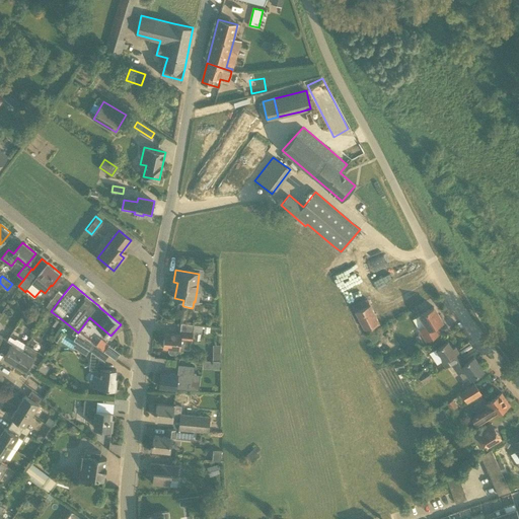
[(47,306),(52,310),(63,295),(58,291),(47,306)]
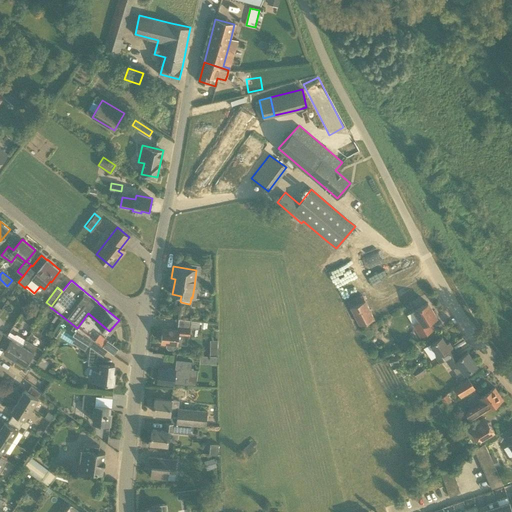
[(23,292),(16,295),(18,301),(25,298),(23,292)]
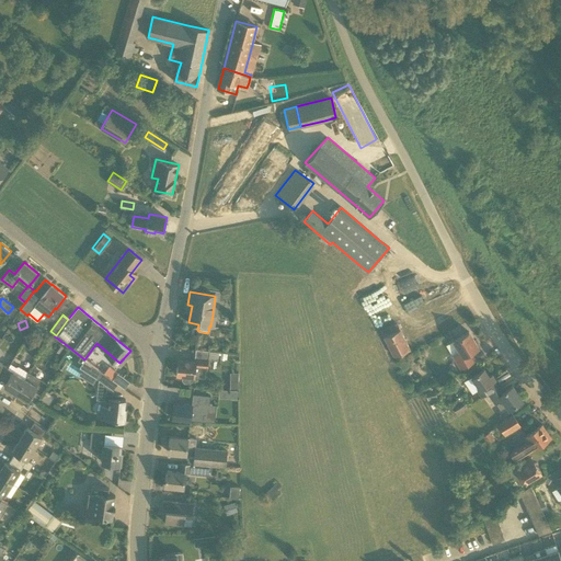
[(393,356),(410,348),(398,323),(381,331),(393,356)]
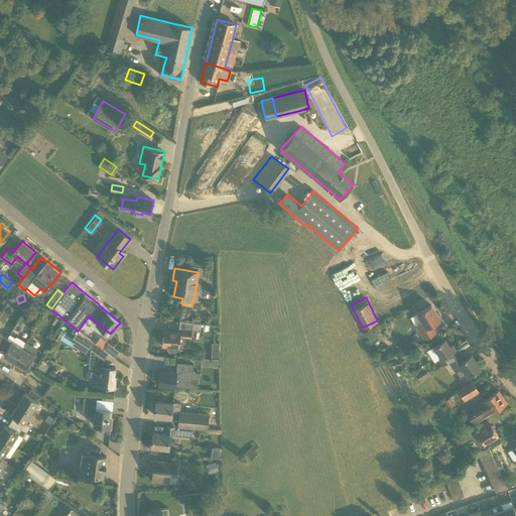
[(423,339),(435,332),(430,325),(439,318),(431,304),(417,313),(423,324),(417,328),(423,339)]
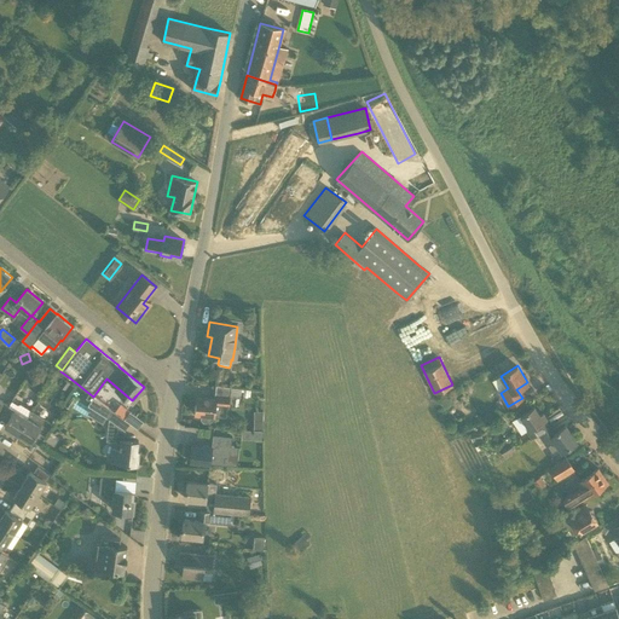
[(64,377),(58,385),(65,389),(70,382),(64,377)]
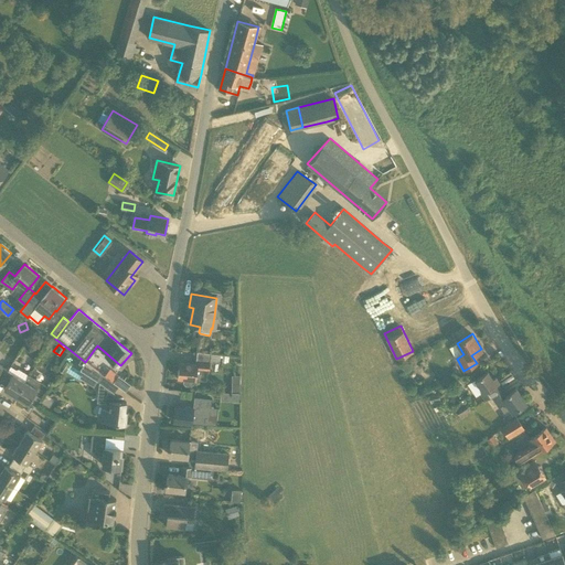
[(211,362),(211,353),(198,352),(196,364),(180,362),(178,377),(184,379),(183,383),(185,385),(191,385),(193,384),(194,380),(196,380),(198,369),(214,371),(214,370),(214,362),(211,362)]
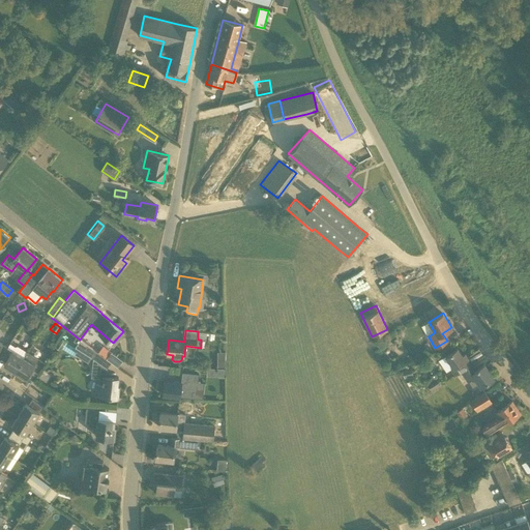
[(80,340),(76,347),(79,349),(91,357),(93,358),(99,362),(97,377),(99,378),(99,383),(97,383),(96,395),(101,395),(109,396),(118,398),(119,385),(118,385),(118,377),(106,376),(107,369),(105,366),(109,360),(107,359),(97,352),(80,340)]
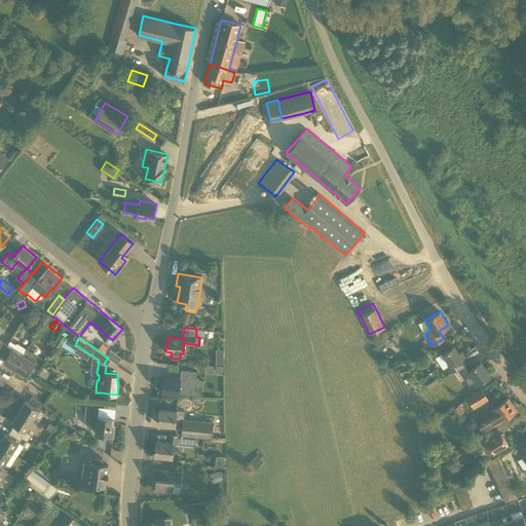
[(15,344),(10,340),(7,345),(0,355),(6,359),(4,362),(15,368),(27,349),(17,343),(15,344)]
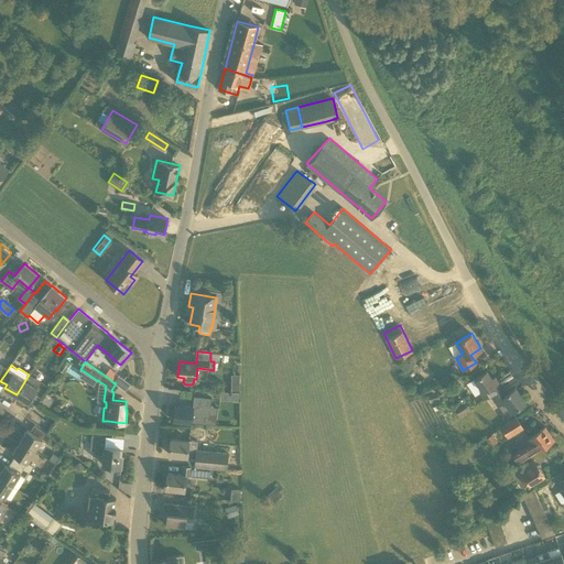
[(104,375),(114,382),(114,381),(119,375),(109,368),(104,375)]
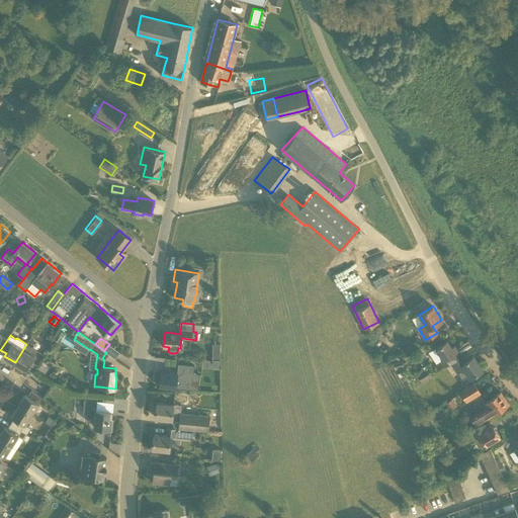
[(455,351),(447,340),(436,348),(435,348),(442,359),(440,361),(444,367),(450,363),(450,362),(461,355),(457,349),(455,351)]
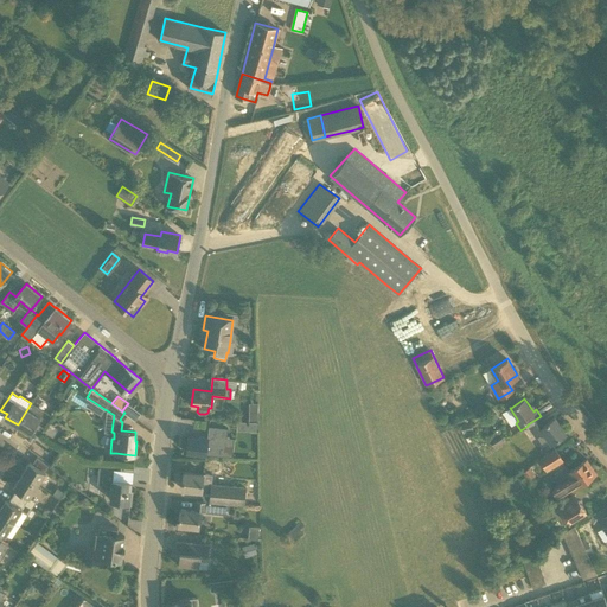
[(38,434),(46,422),(51,415),(31,403),(18,425),(31,433),(32,430),(38,434)]
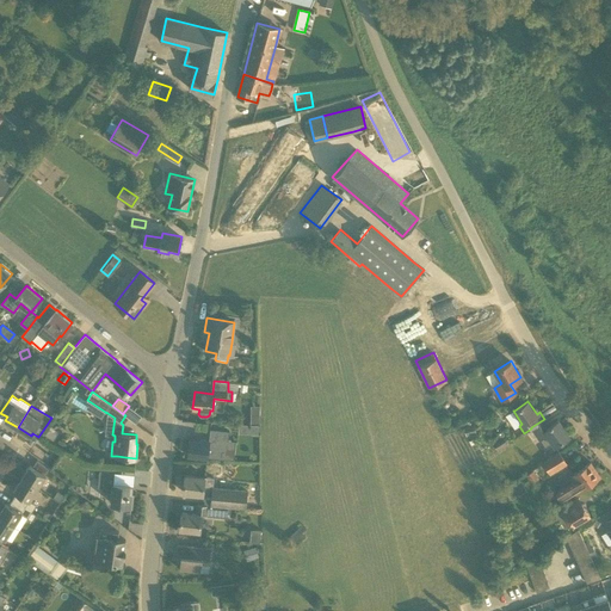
[(136,423),(141,415),(129,406),(123,413),(136,423)]
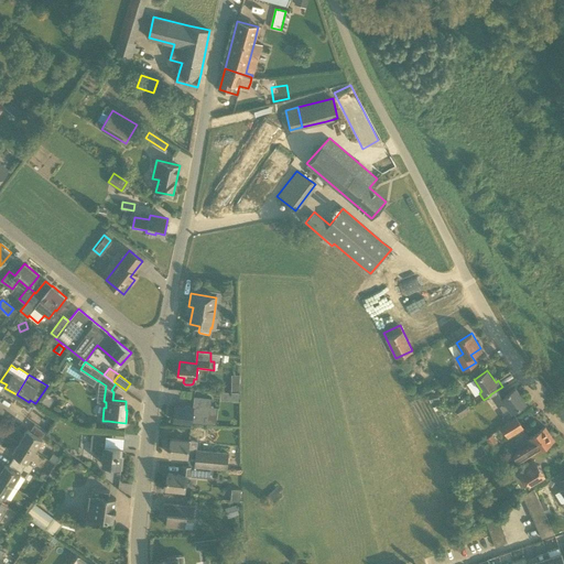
[(507,393),(502,387),(490,394),(490,396),(498,405),(503,401),(511,412),(525,402),(514,387),(507,393)]
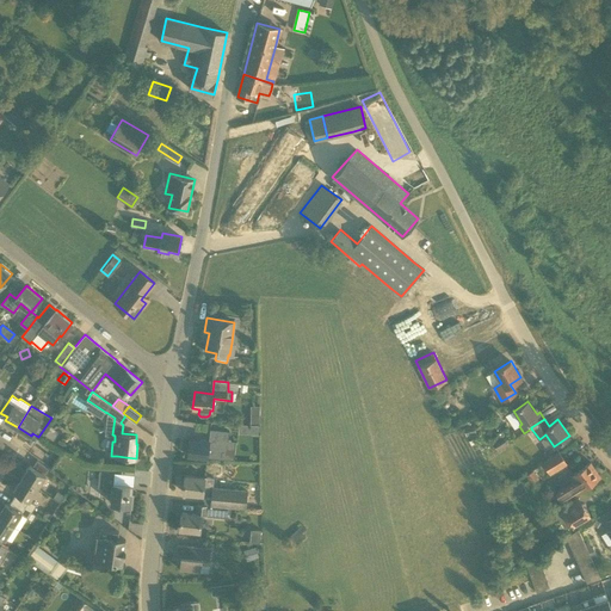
[(238,432),(258,433),(258,424),(238,423),(238,432)]
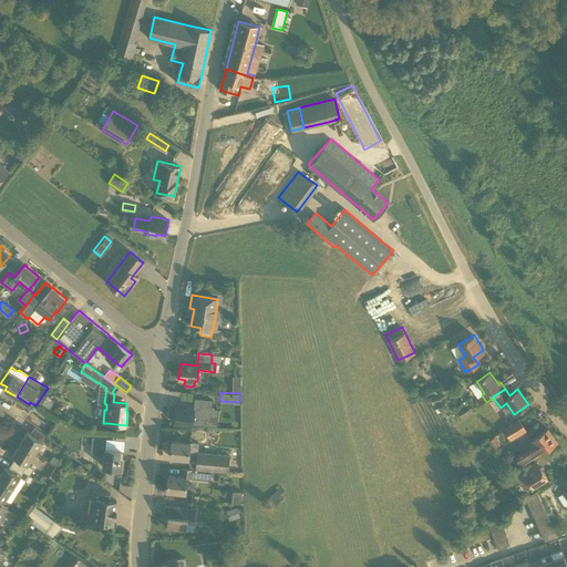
[(174,422),(193,424),(194,410),(212,411),(213,400),(195,398),(194,409),(185,408),(185,409),(175,409),(174,422)]
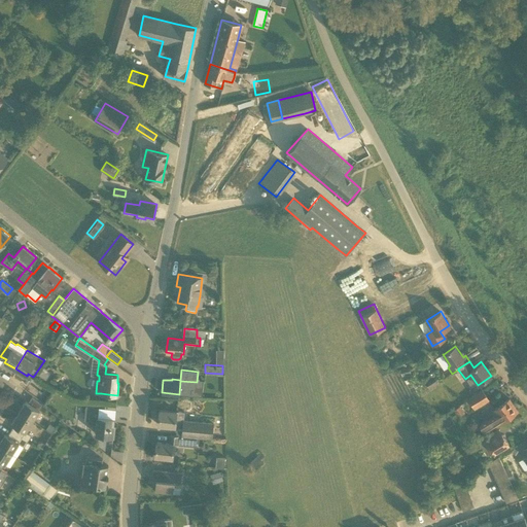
[(473,409),(489,399),(483,390),(468,399),(473,409)]
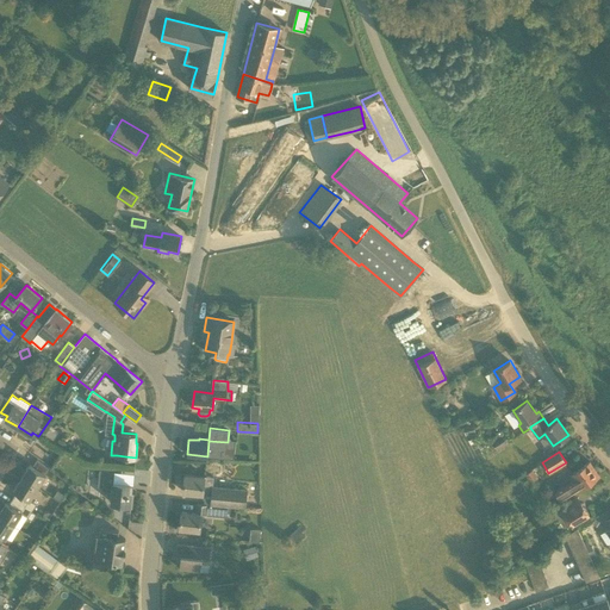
[(49,467),(37,460),(33,466),(30,464),(22,478),(38,487),(47,473),(45,473),(49,467)]
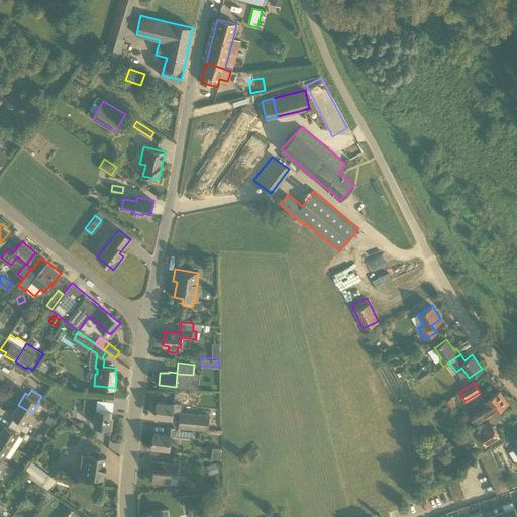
[(475,425),(508,403),(500,391),(482,402),(486,407),(470,417),(475,425)]
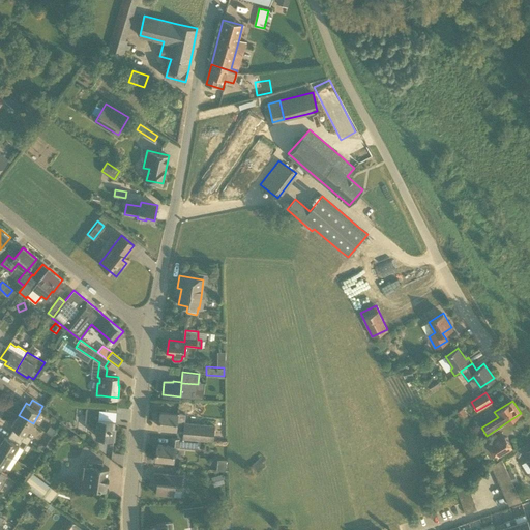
[(114,438),(115,427),(113,427),(114,420),(99,419),(100,410),(87,408),(85,422),(90,423),(89,425),(97,427),(96,437),(114,438)]
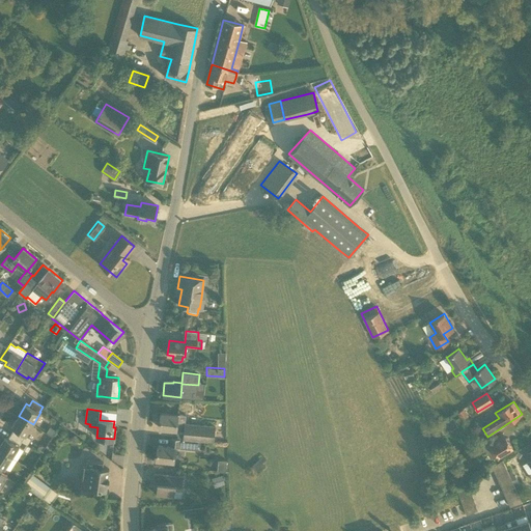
[(214,442),(216,426),(186,423),(176,422),(177,414),(161,413),(160,427),(176,430),(176,429),(189,430),(188,439),(198,440),(204,441),(214,442)]
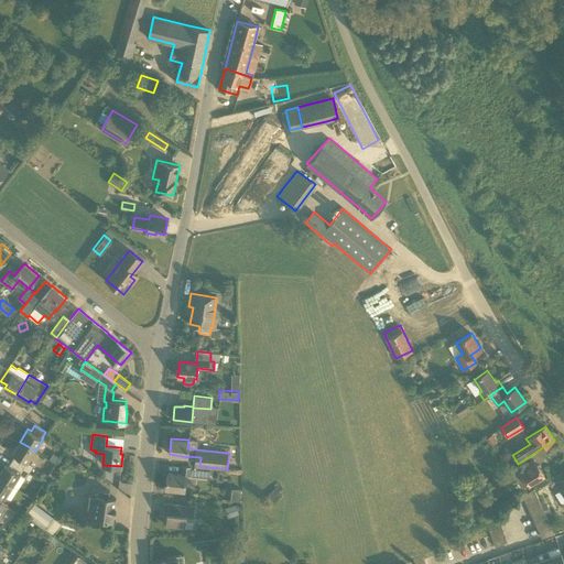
[(30,472),(33,466),(28,463),(35,451),(20,442),(12,453),(15,455),(12,461),(30,472)]
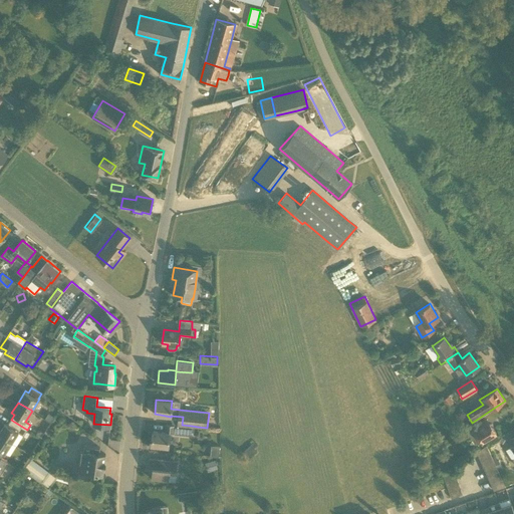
[(429,419),(443,414),(439,405),(425,410),(429,419)]
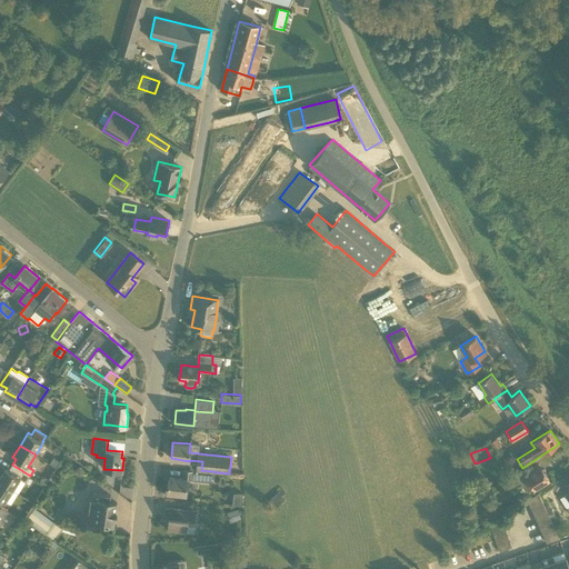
[(53,457),(50,462),(56,466),(59,460),(53,457)]
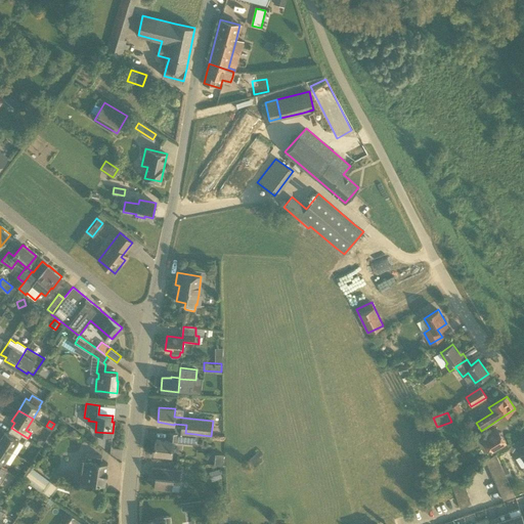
[(28,438),(11,428),(8,433),(5,431),(0,438),(0,443),(12,451),(19,440),(24,443),(28,438)]
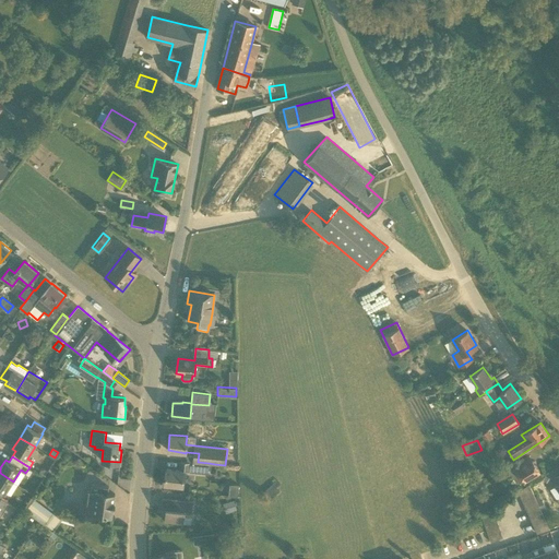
[(522,460),(512,466),(498,475),(502,482),(511,476),(518,486),(523,482),(539,471),(532,460),(526,464),(522,460)]
